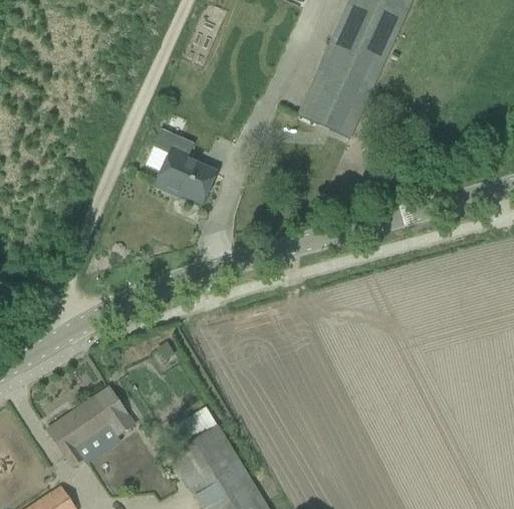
[(348,0),(298,113),(348,137),(410,0),(348,0)]
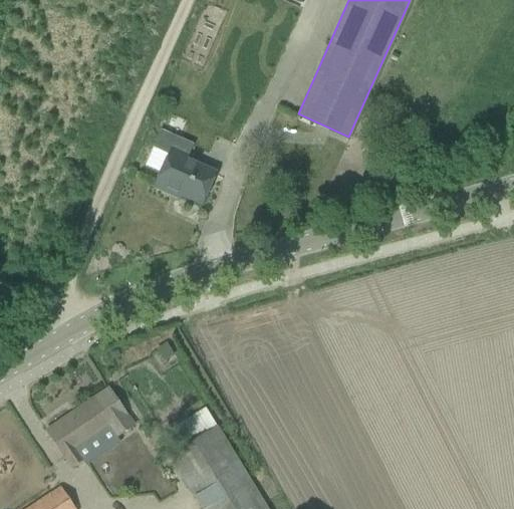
[(170,187),(202,201),(216,170),(186,156),(187,153),(172,146),(155,184),(169,191),(170,187)]
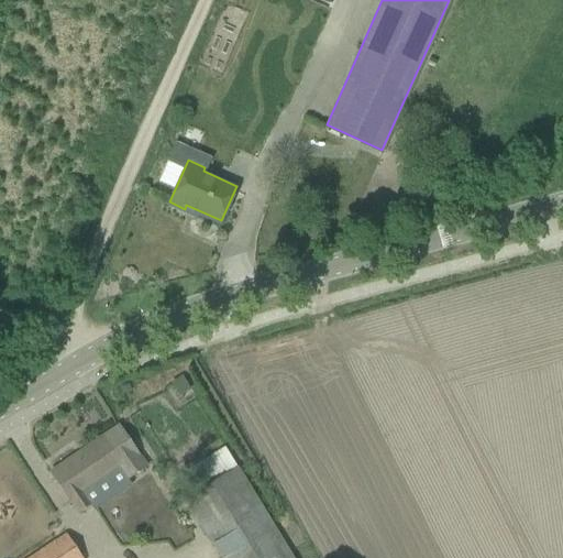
[(190,385),(183,372),(175,378),(183,391),(190,385)]
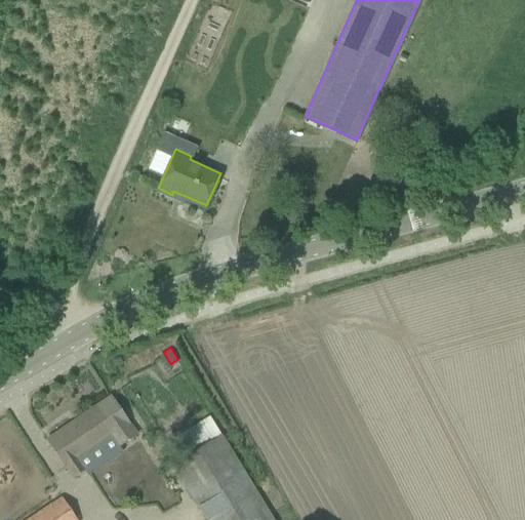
[(111,394),(96,403),(47,437),(68,466),(68,465),(74,475),(85,467),(79,457),(112,435),(118,444),(136,432),(111,394)]
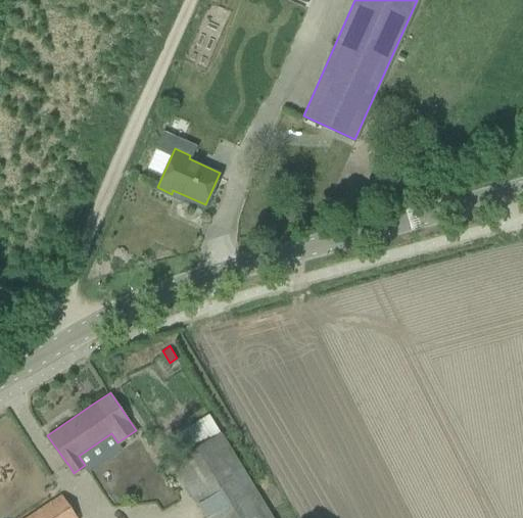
[(173,461),(196,500),(206,517),(273,517),(221,431),(173,461)]
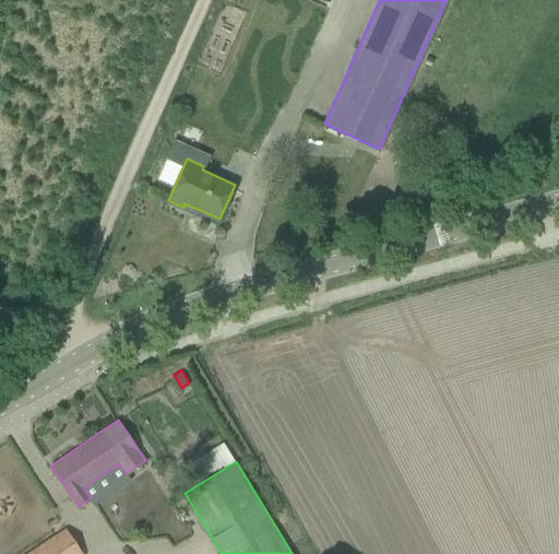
[(83,553),(84,553),(67,528),(26,553),(83,553)]
